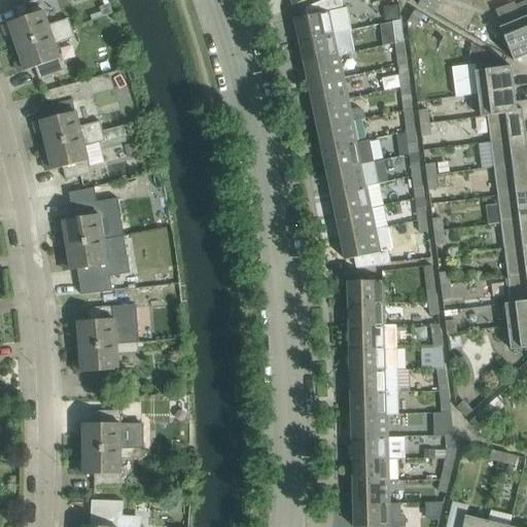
[(16,47),(71,28),(67,19),(48,26),(39,0),(36,0),(14,7),(19,20),(8,24),(3,26),(6,36),(12,34),(16,47)]
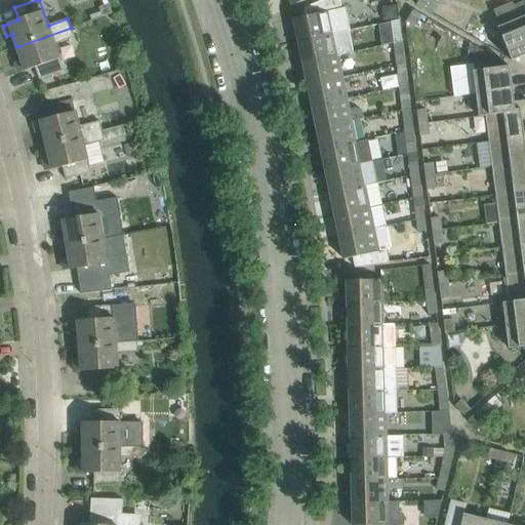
[(307,16),(293,19),(298,42),(349,31),(350,31),(346,9),(341,10),(338,0),(323,0),(305,7),(307,16)]
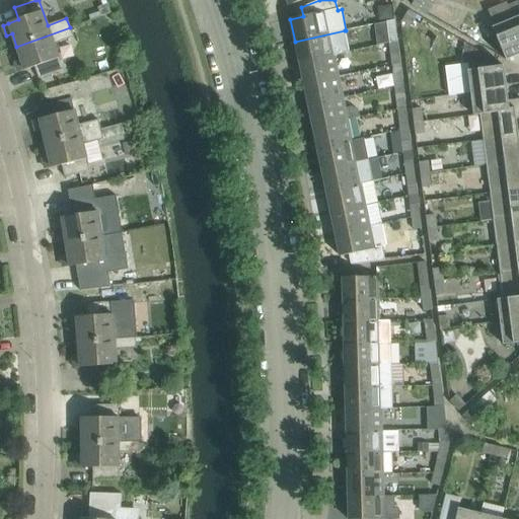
[(414,0),(412,5),(419,9),(424,0),(414,0)]
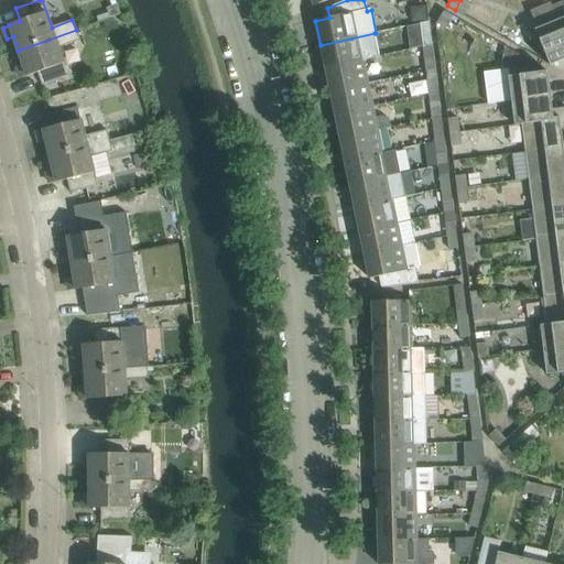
[(415,4),(410,11),(410,20),(425,19),(424,3),(415,4)]
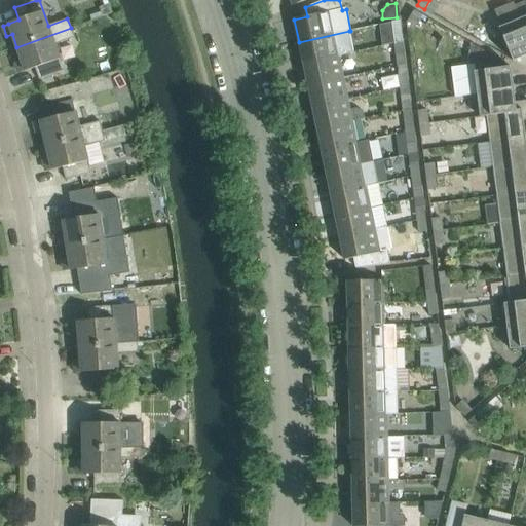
[(414,10),(407,22),(415,27),(421,14),(414,10)]
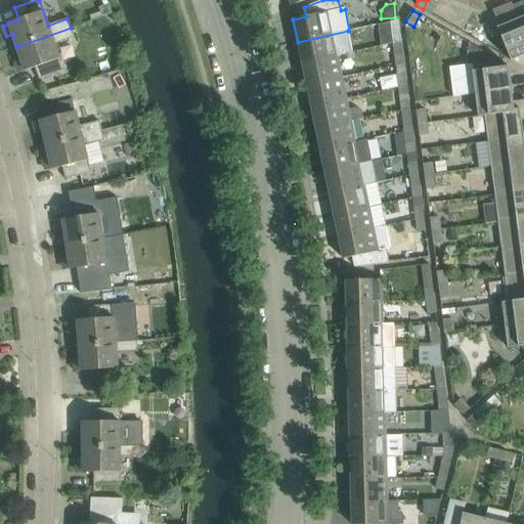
[(498,27),(497,28),(511,61),(523,55),(523,33),(518,18),(498,27)]
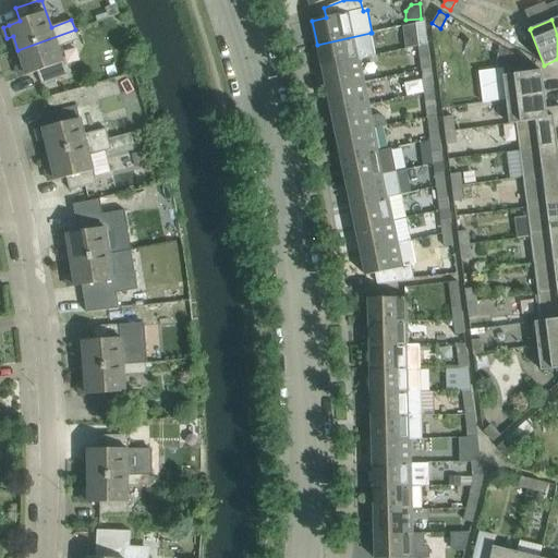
[(427,46),(424,22),(415,24),(419,47),(427,46)]
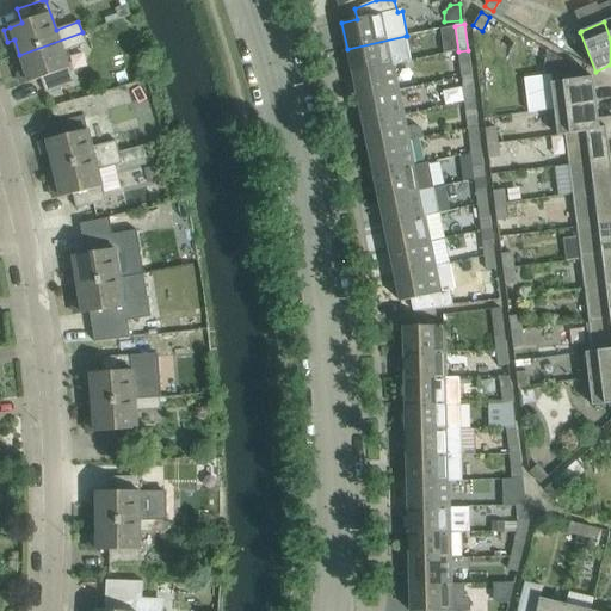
[(86,44),(82,32),(19,55),(24,71),(18,73),(23,85),(29,82),(41,79),(45,92),(73,82),(68,68),(63,51),(86,44)]
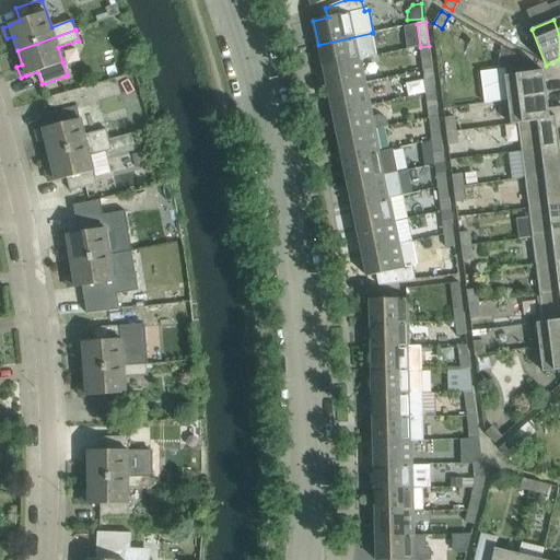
[(372,33),(318,45),(323,68),(360,59),(376,56),(372,33)]
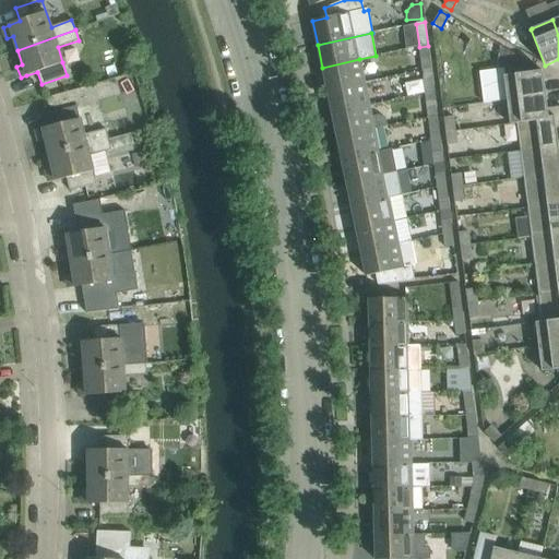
[(428,46),(419,47),(420,59),(429,58),(428,46)]
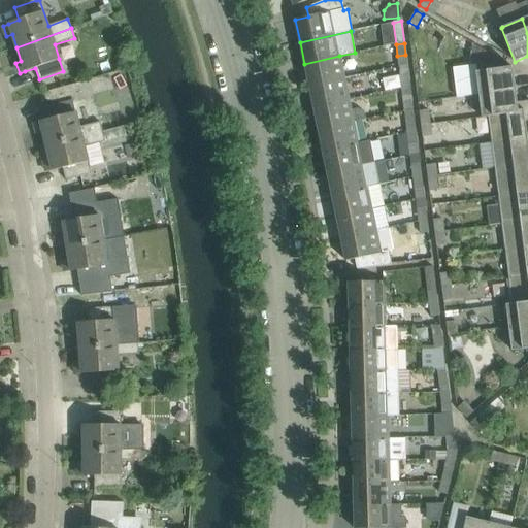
[(308,86),(344,78),(339,56),(304,64),(308,86)]
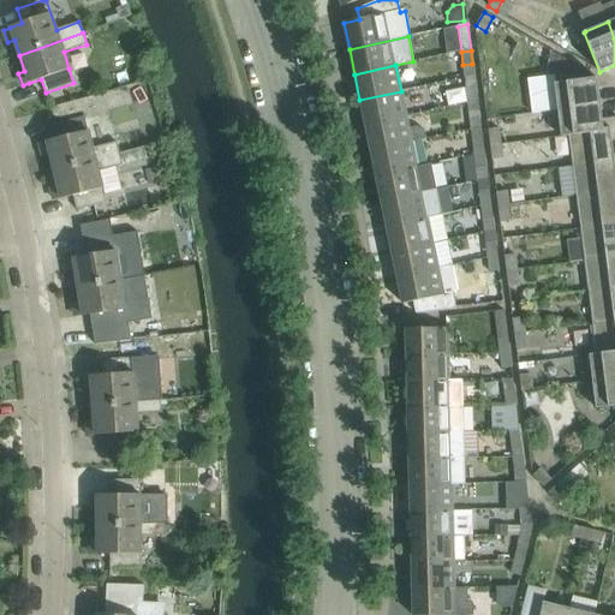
[(601,105),(597,78),(554,84),(557,111),(601,105)]
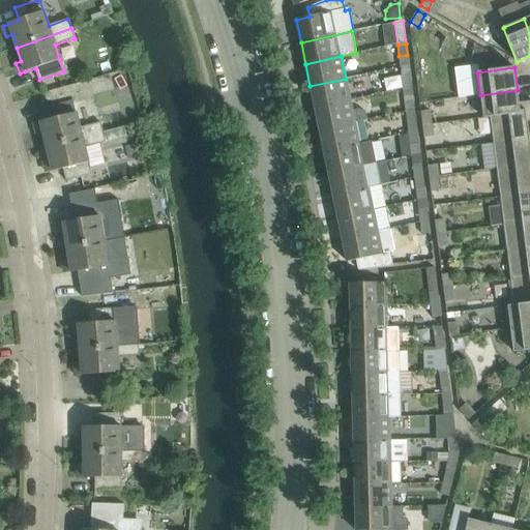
[(410,76),(402,77),(403,89),(411,88),(410,76)]
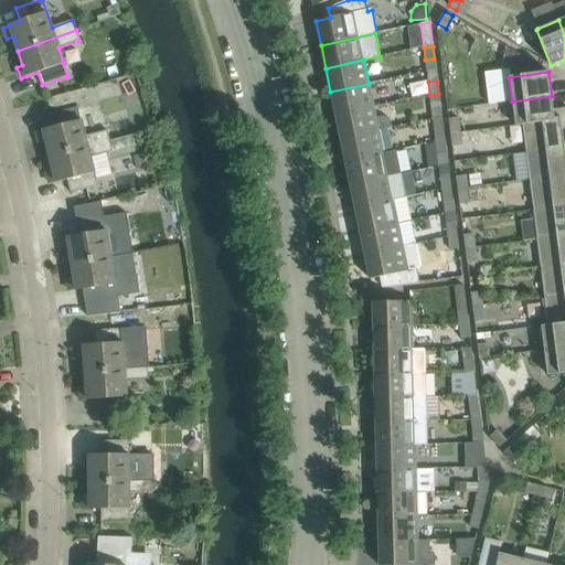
[(336,115),(373,107),(369,84),(330,92),(336,115)]
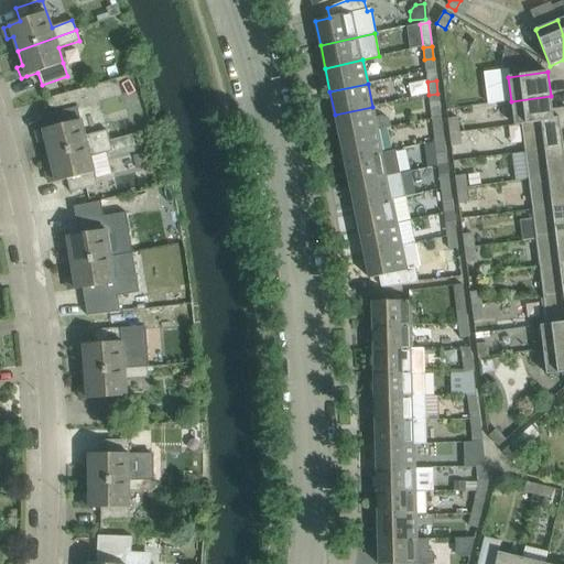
[(437,94),(429,95),(431,107),(440,106),(437,94)]
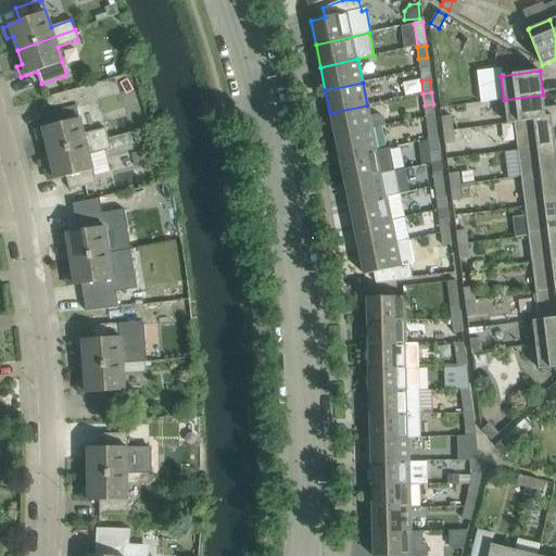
[(543,95),(504,100),(507,124),(514,123),(555,116),(555,106),(544,109),(543,95)]
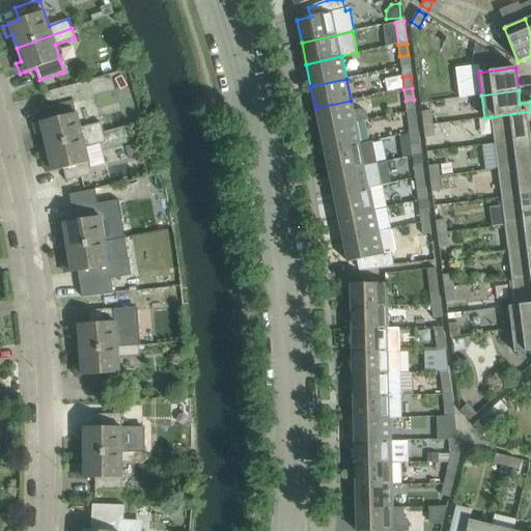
[(47,147),(103,133),(100,122),(80,128),(73,101),(48,107),(51,119),(40,122),(34,123),(37,134),(43,133),(47,147)]
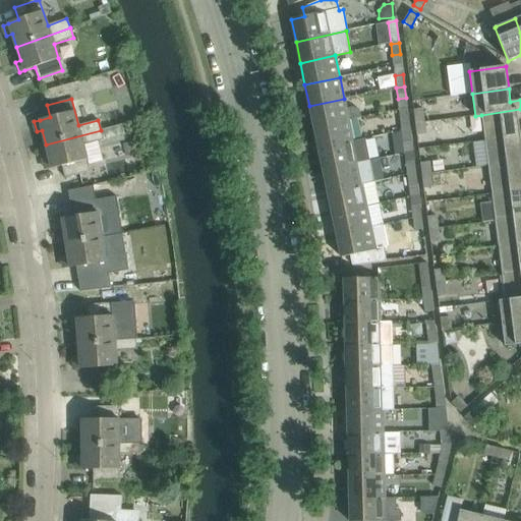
[(352,107),(346,108),(344,99),(309,106),(313,127),(349,120),(360,117),(359,110),(352,107)]
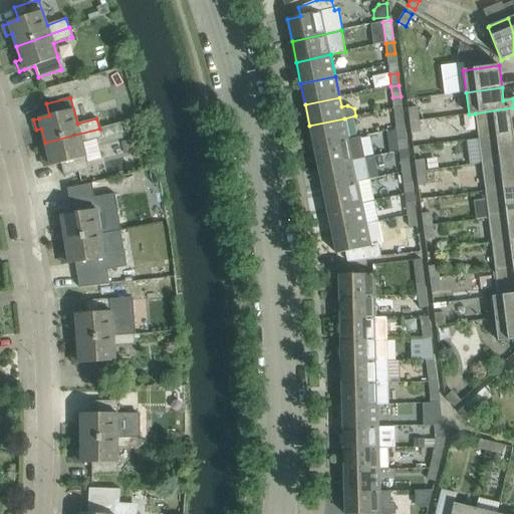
[(417,106),(408,107),(410,120),(419,119),(417,106)]
